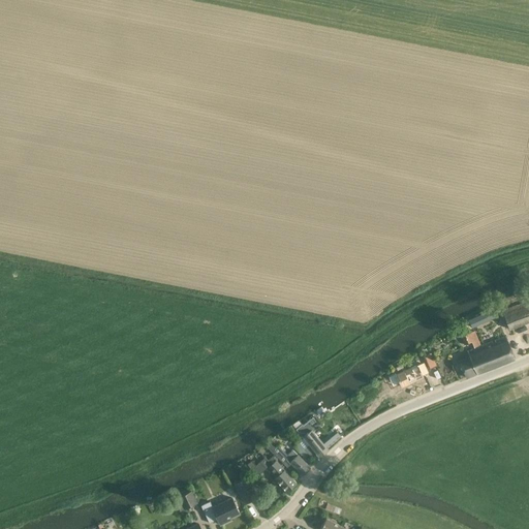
[(528,300),(502,311),(505,319),(509,330),(528,321),(528,300)]
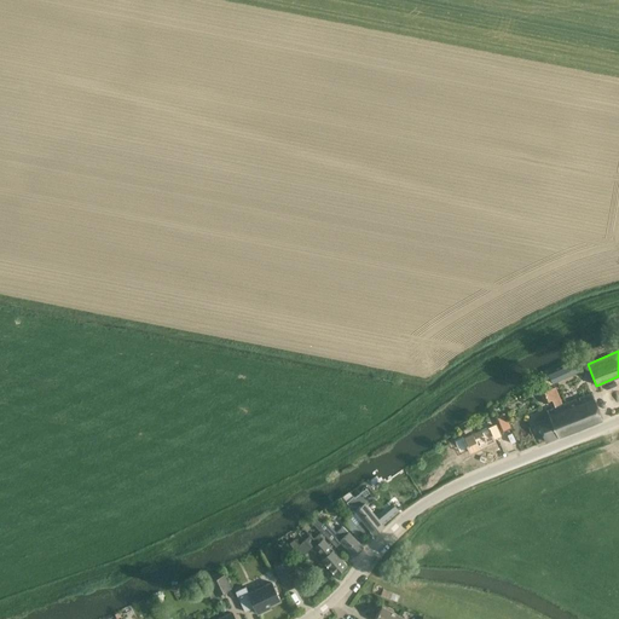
[(551,371),(556,381),(580,369),(574,358),(551,371)]
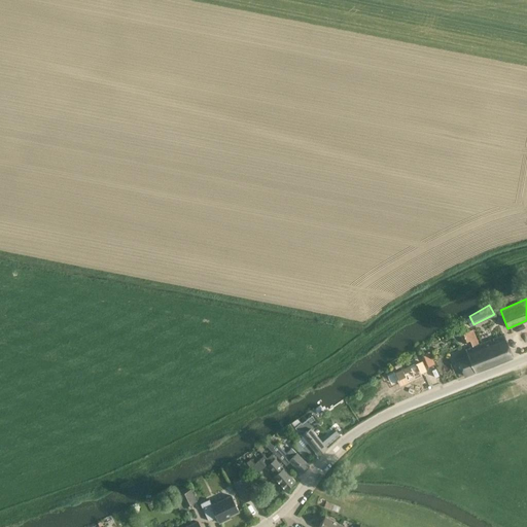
[(466,332),(460,335),(463,343),(467,342),(470,341),(466,332)]
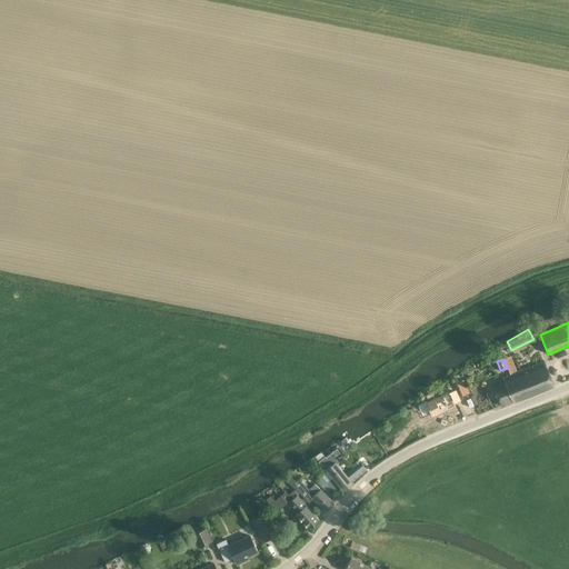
[(505,382),(495,387),(498,396),(501,406),(553,386),(549,376),(543,361),(503,377),(505,382)]
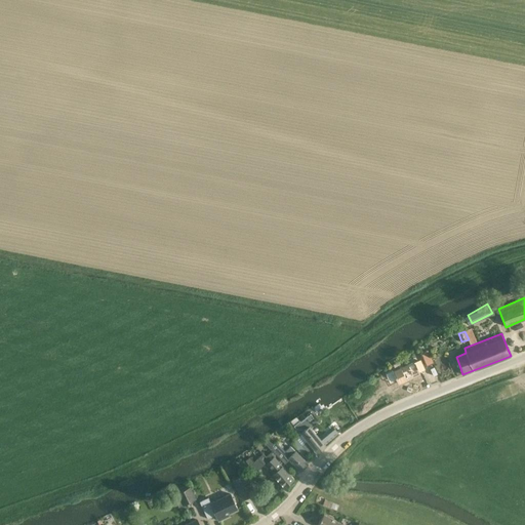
[(428,351),(421,354),(428,366),(434,363),(428,351)]
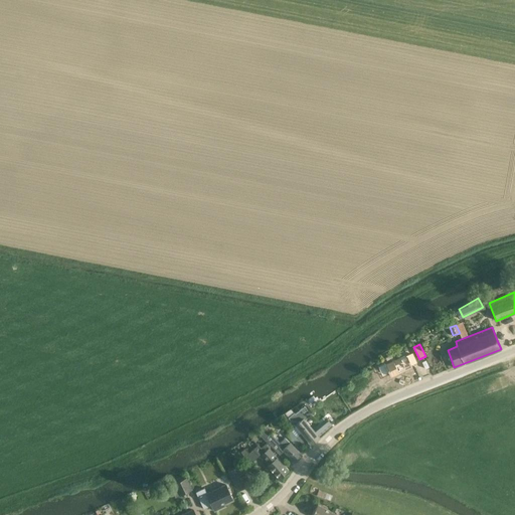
[(386,364),(387,367),(391,376),(411,367),(406,355),(386,364)]
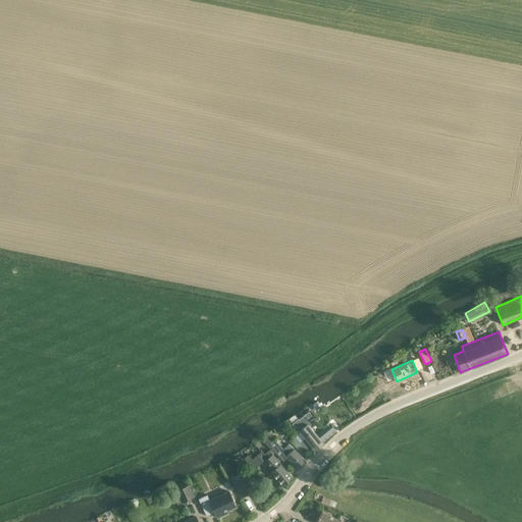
[(316,420),(309,412),(300,419),(299,418),(292,423),(299,431),(300,431),(315,451),(324,444),(309,425),(316,420)]
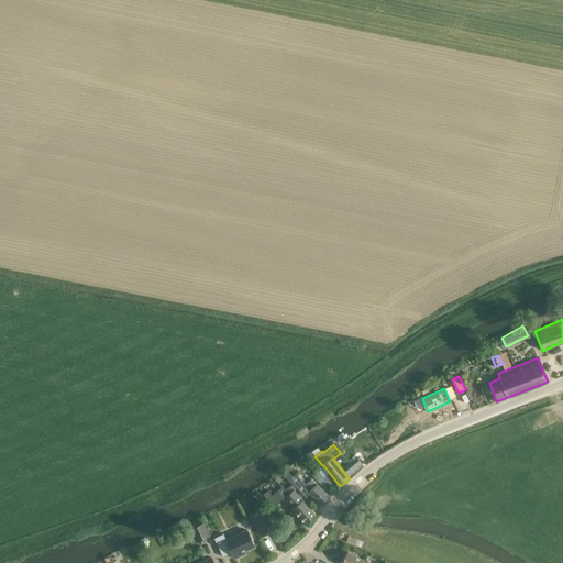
[(307,456),(301,461),(307,468),(312,464),(307,456)]
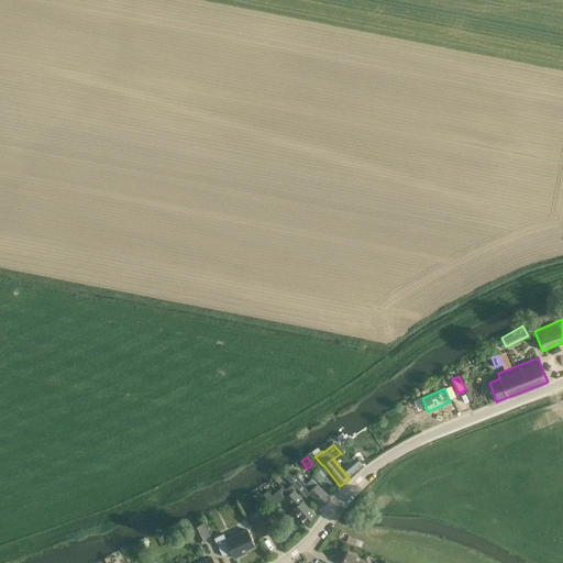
[(349,477),(354,473),(346,465),(342,468),(349,477)]
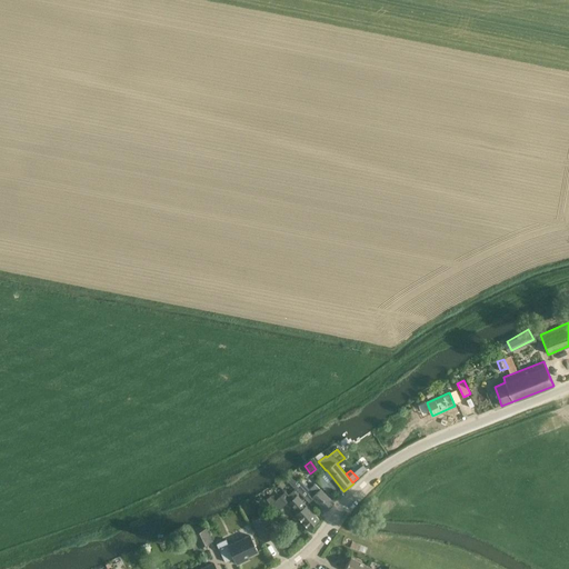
[(300,479),(296,475),(289,481),(309,502),(312,499),(327,511),(335,503),(326,496),(315,485),(309,490),(300,479)]
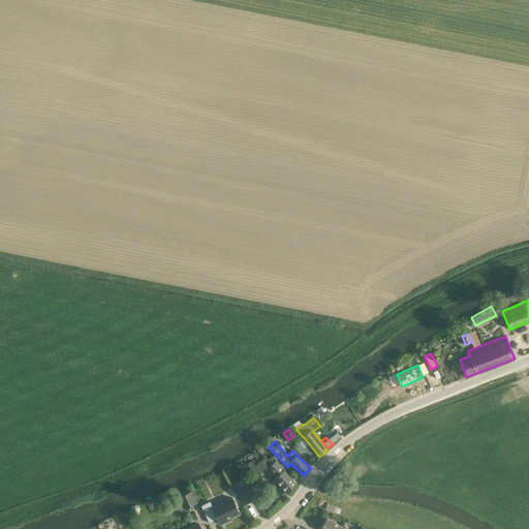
[(252,461),(247,465),(257,476),(258,475),(261,479),(263,478),(268,485),(272,480),(268,476),(266,477),(261,473),(267,469),(274,477),(280,484),(287,491),(297,483),(289,475),(276,462),(272,457),(269,461),(266,458),(261,462),(256,466),(252,461)]
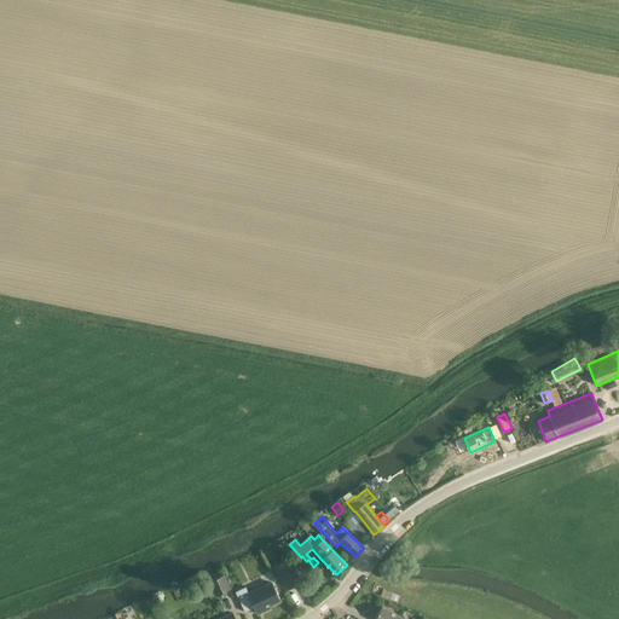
[(225,574),(210,582),(217,595),(231,589),(225,574)]
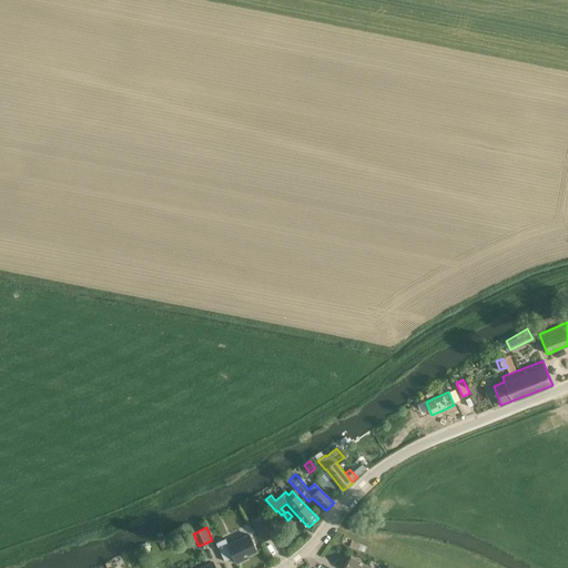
[(244,558),(257,551),(250,535),(229,545),(225,538),(216,543),(225,561),(234,558),(236,564),(245,559),(244,558)]
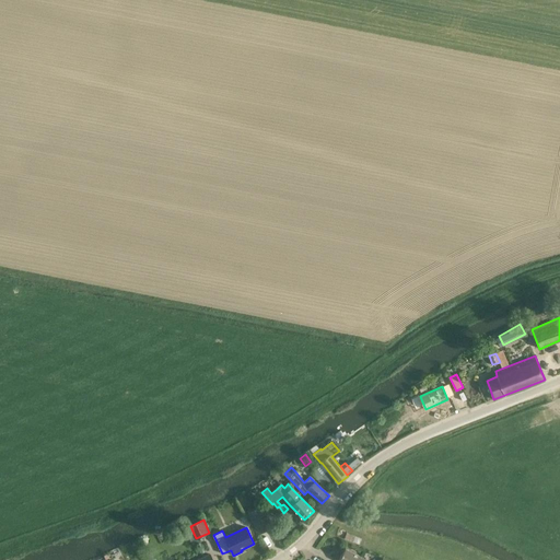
[(363,539),(348,533),(346,539),(360,545),(363,539)]
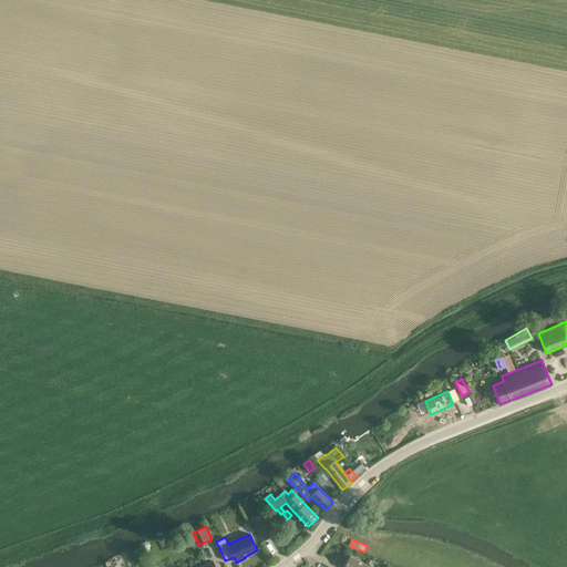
[(371,566),(360,560),(350,555),(342,566),(371,566)]
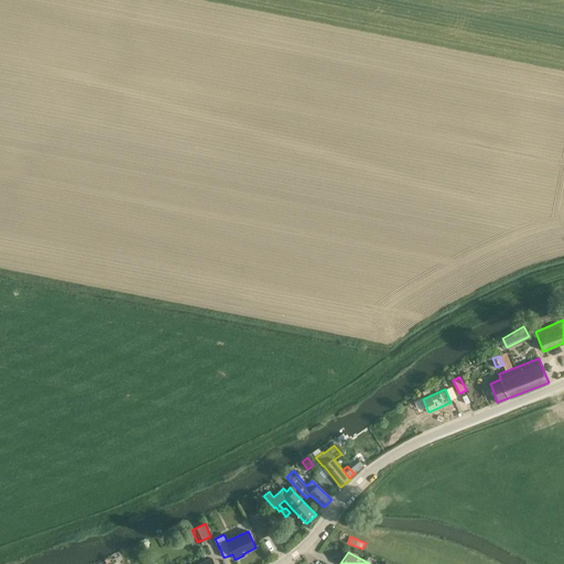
[(152,553),(145,555),(149,563),(155,561),(152,553)]
